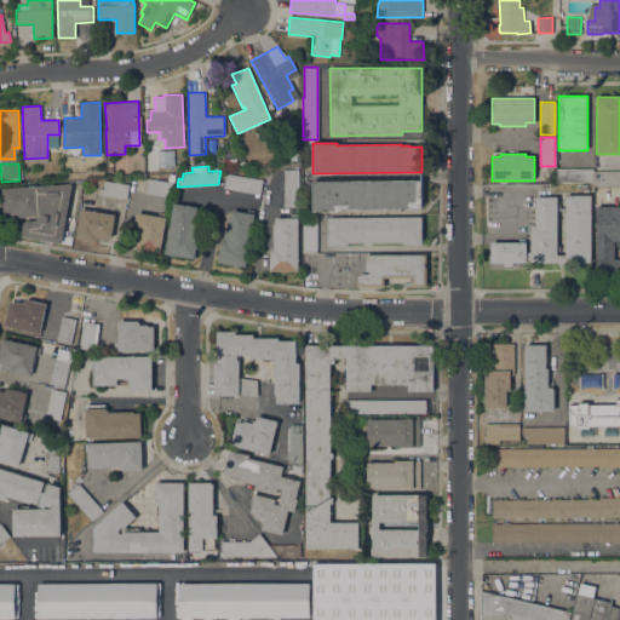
[(593,182),(556,183),(556,168),(593,170),(593,182)]
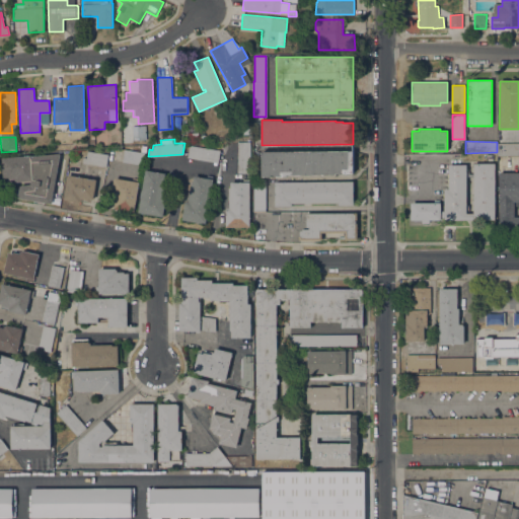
[(237,142),(249,142),(249,173),(248,173),(248,176),(243,176),(243,173),(237,173),(237,142)]
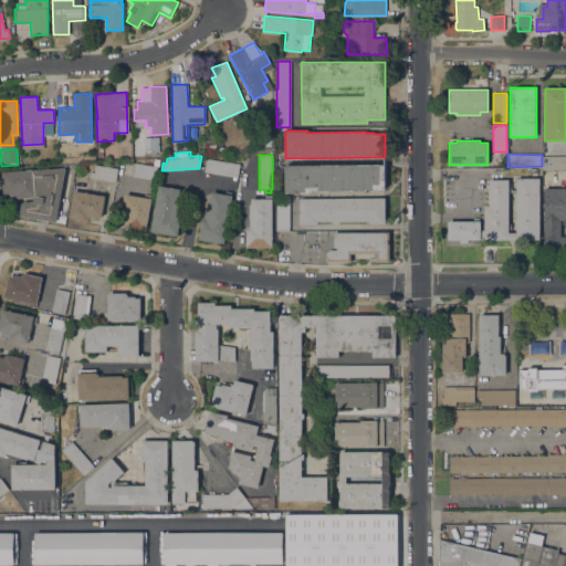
[(542,155),(565,155),(565,170),(542,170),(542,166),(542,155)]
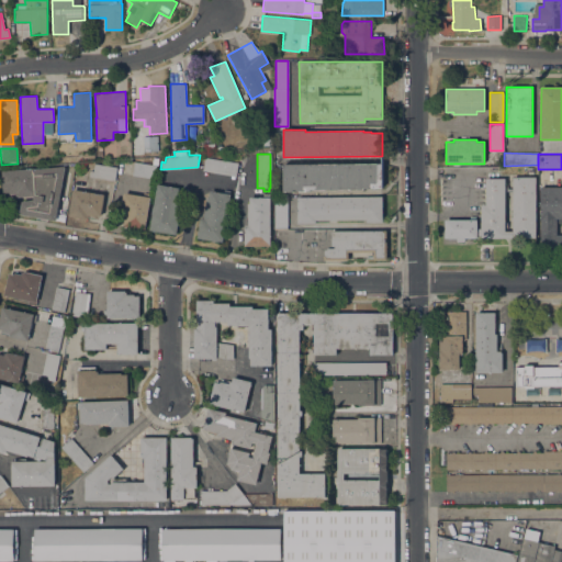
[(238,163),(236,176),(202,171),(204,157),(238,163)]
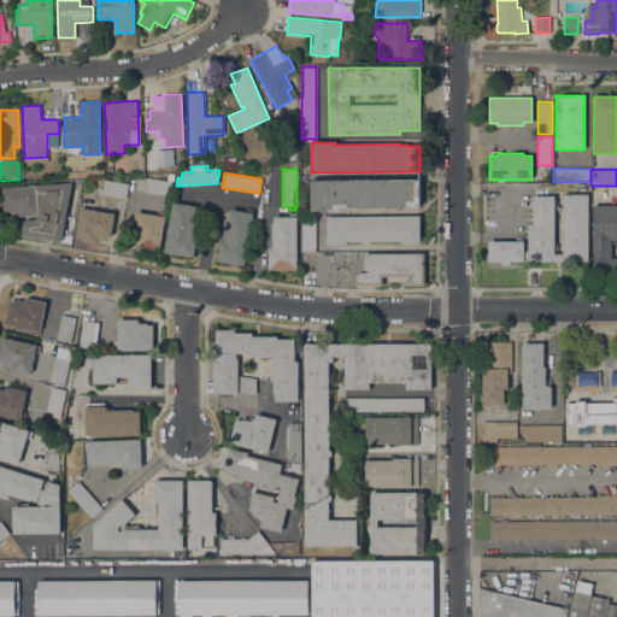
[(98,194),(99,187),(103,188),(104,180),(128,183),(125,199),(98,194)]
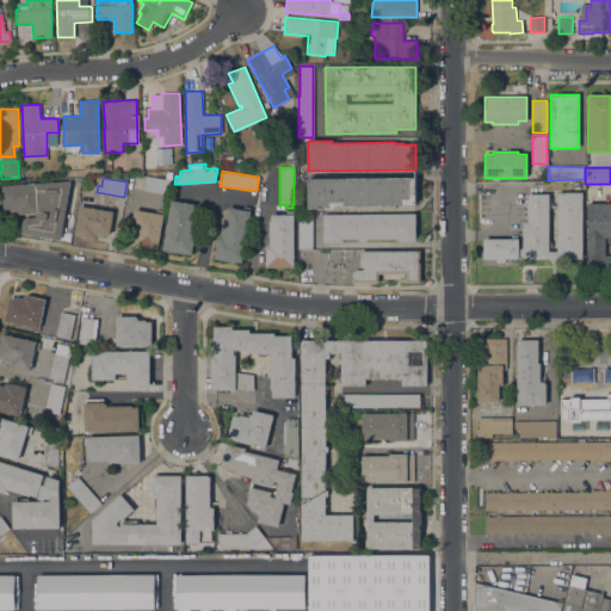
[(143,190),(144,180),(161,184),(162,178),(170,179),(167,193),(143,190)]
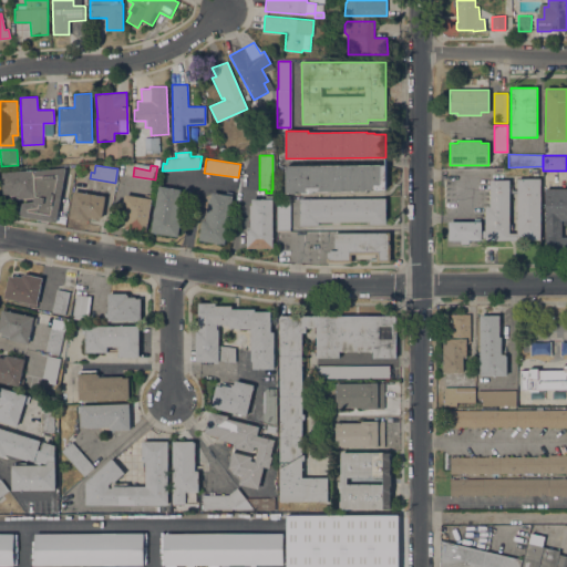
[(385,165),(385,189),(374,189),(374,191),(367,191),(308,192),(308,193),(286,193),(286,166),(385,165)]
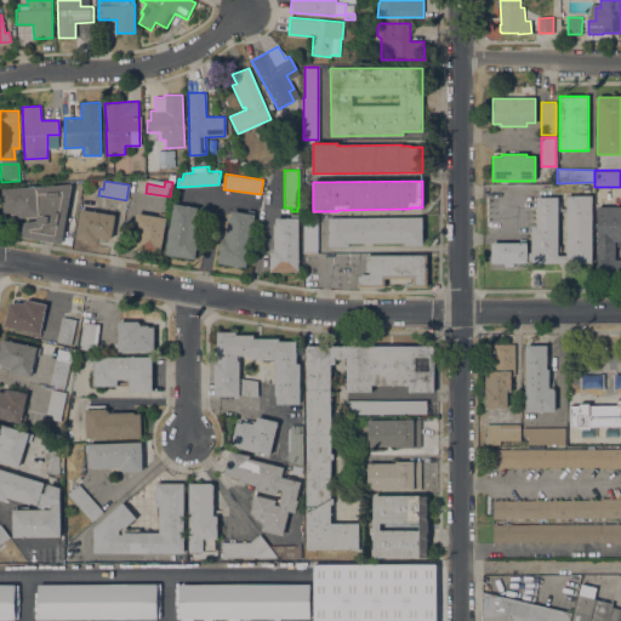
[(62,244),(22,237),(24,222),(36,221),(38,216),(20,217),(20,216),(18,216),(18,214),(10,215),(10,212),(4,212),(3,188),(38,186),(38,187),(72,184),(62,244)]
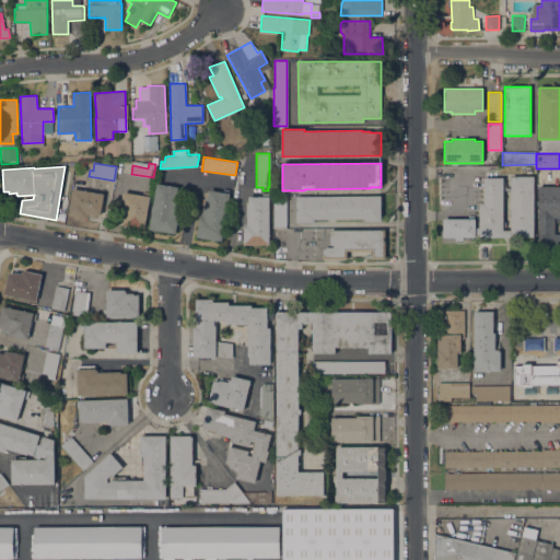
[(511,176),(534,176),(534,237),(464,237),(464,241),(455,241),(455,237),(444,237),(444,219),(468,219),(468,217),(474,217),(474,219),(475,219),(475,228),(479,228),(479,205),(483,205),(483,178),(503,178),(503,188),(509,188),(509,190),(503,190),(503,230),(511,230),(511,176)]
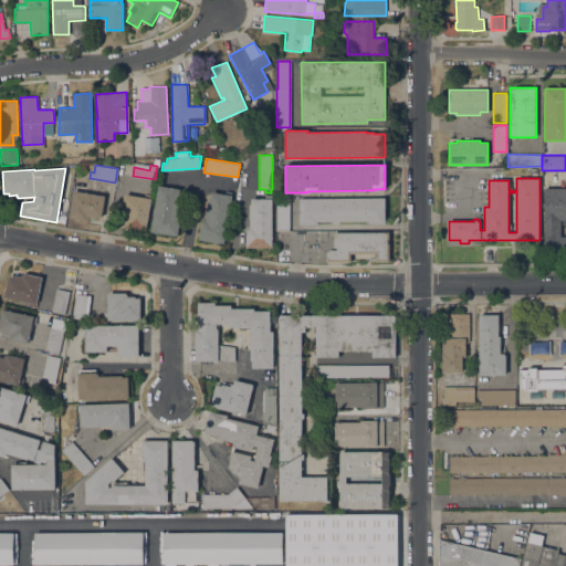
[(150,231),(158,186),(180,189),(179,195),(185,196),(178,237),(150,231)]
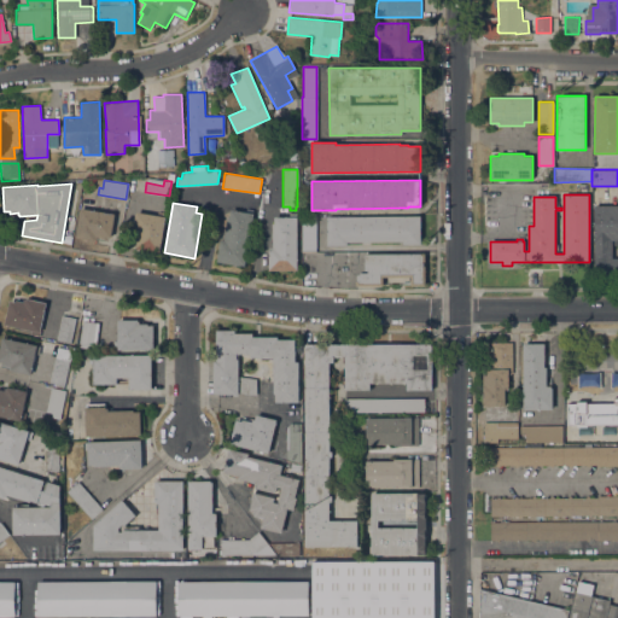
[(617,277),(595,277),(595,205),(617,205),(617,277)]
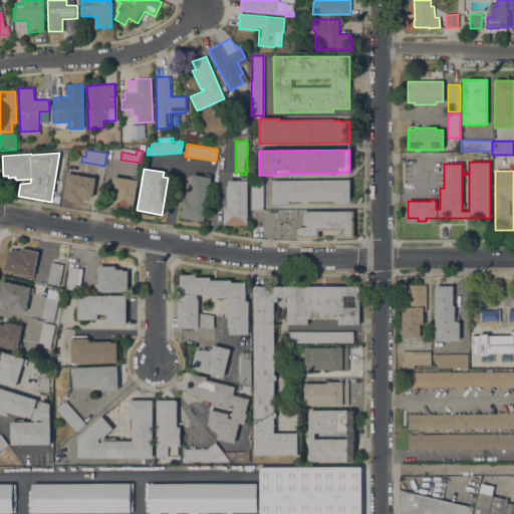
[(95,178),(92,198),(87,197),(87,198),(80,197),(79,201),(62,198),(66,173),(95,178)]
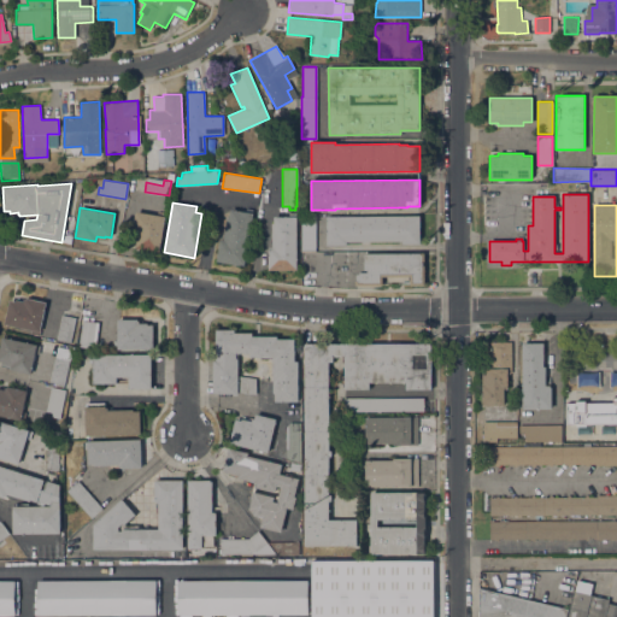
[(245,265),(216,262),(219,240),(221,240),(222,239),(223,239),(227,216),(229,216),(230,210),(253,213),(245,265)]
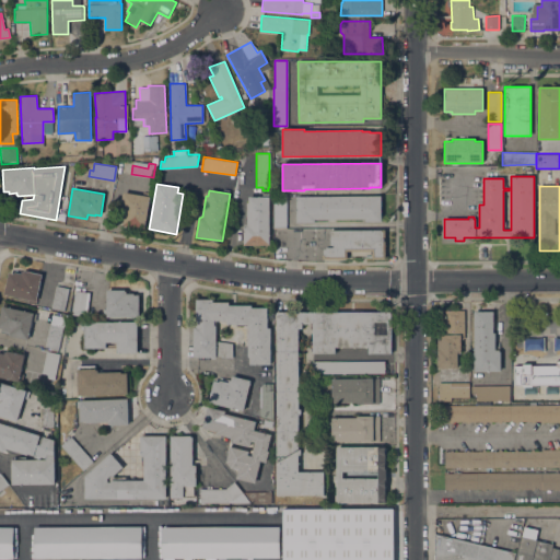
[(124,224),(124,220),(123,220),(124,209),(120,209),(124,191),(142,195),(142,191),(151,194),(144,229),(124,224)]
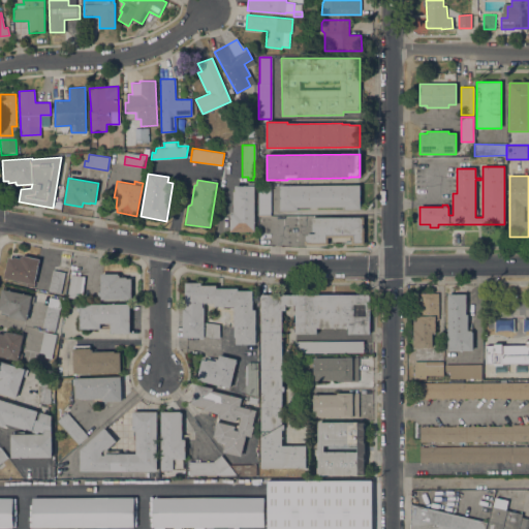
[(271,215),(258,215),(258,185),(271,184),(271,215)]
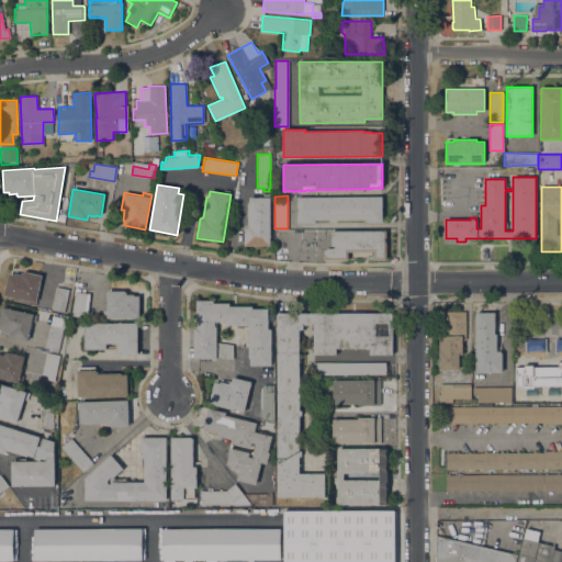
[(270,246),(244,246),(244,226),(245,226),(245,225),(247,225),(247,203),(249,203),(249,197),(270,197),(270,246)]
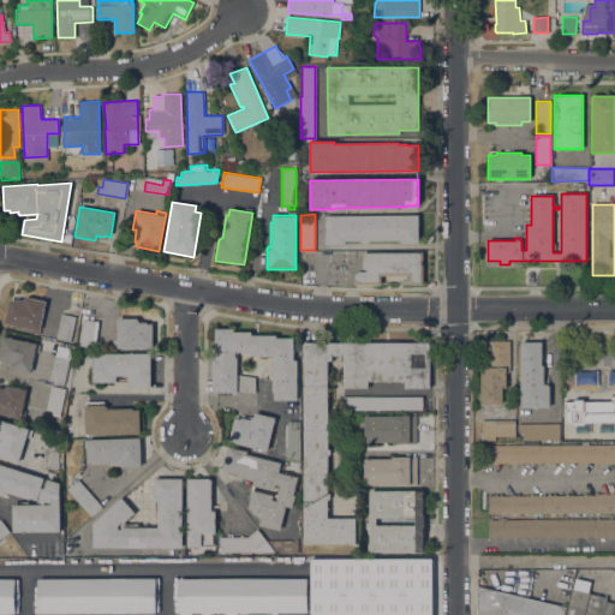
[(418,215),(419,244),(401,244),(401,240),(345,240),(345,244),(326,245),(326,215),(418,215)]
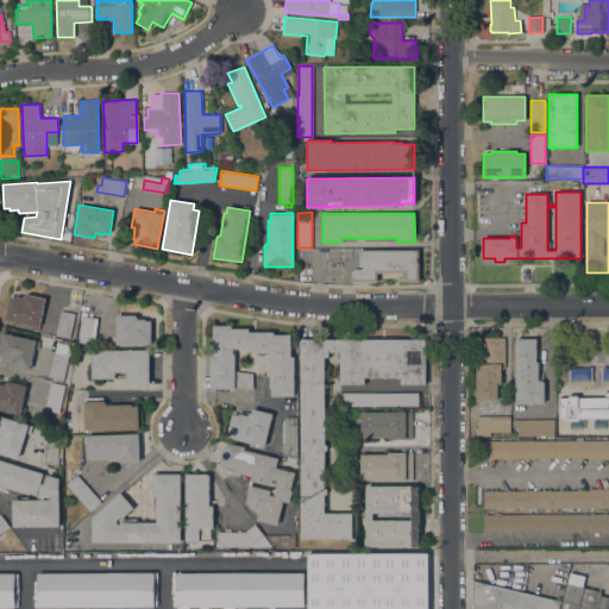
[(419,250),(419,282),(405,282),(405,272),(377,272),(377,282),(351,282),(351,277),(352,277),(352,270),(355,270),(355,269),(363,269),(363,267),(359,267),(359,250),(419,250)]
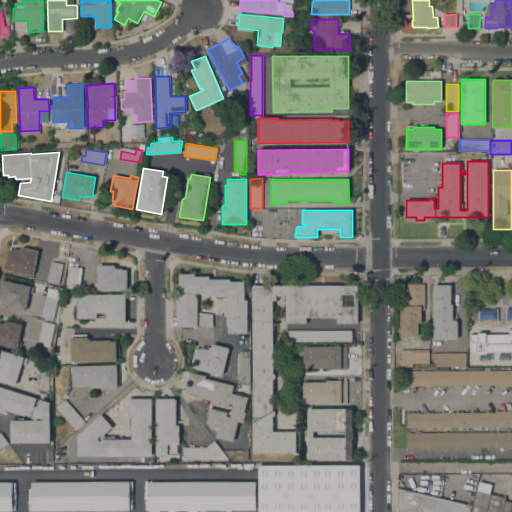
[(38,251),(33,275),(32,279),(25,277),(25,274),(4,269),(8,249),(13,250),(13,249),(20,250),(20,248),(22,249),(22,247),(38,251)]
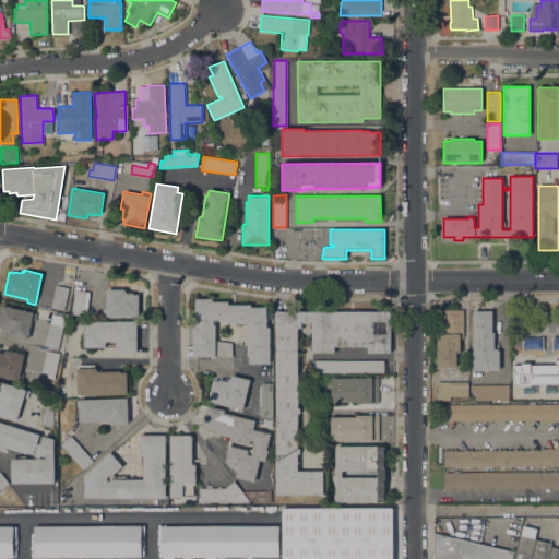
[(56,285),(69,287),(63,310),(50,308),(56,285)]
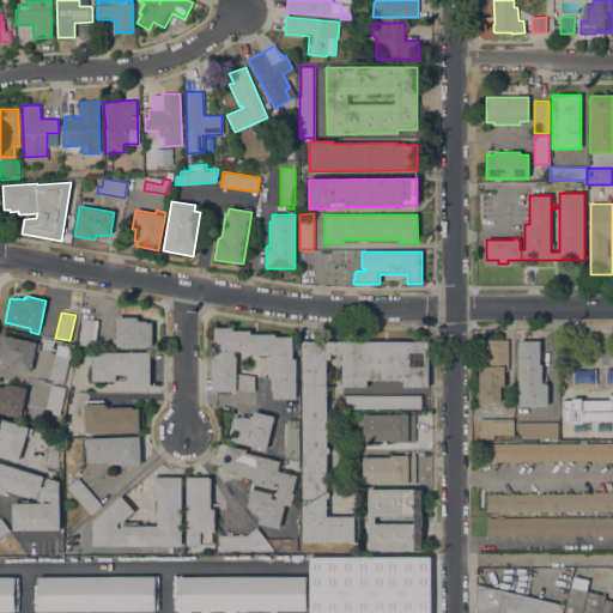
[(152,346),(117,347),(117,346),(113,346),(113,338),(116,338),(116,317),(137,317),(137,319),(138,319),(138,321),(146,321),(146,322),(152,322),(152,346)]
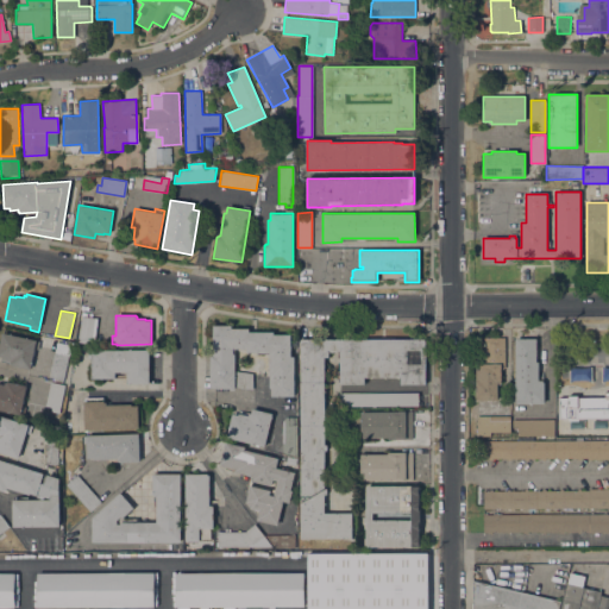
[(94,345),(79,343),(81,316),(98,318),(94,345)]
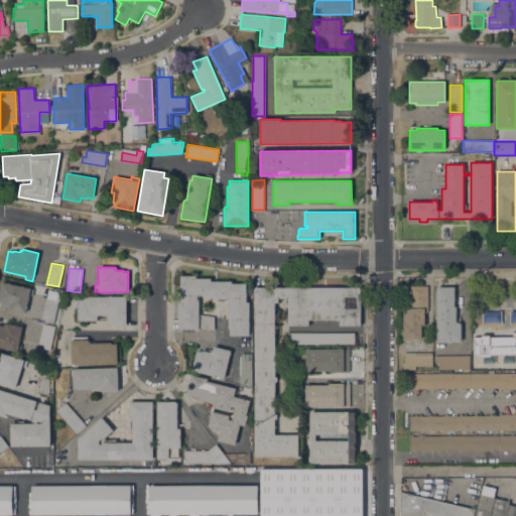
[(178,300),(180,300),(180,276),(196,275),(196,278),(211,278),(211,281),(232,281),(232,283),(246,283),(246,302),(249,302),(249,336),(230,336),(230,329),(228,329),(228,298),(209,298),(209,295),(198,295),(198,299),(199,299),(199,313),(214,316),(214,330),(199,327),(199,331),(196,331),(196,330),(178,329),(178,300)]
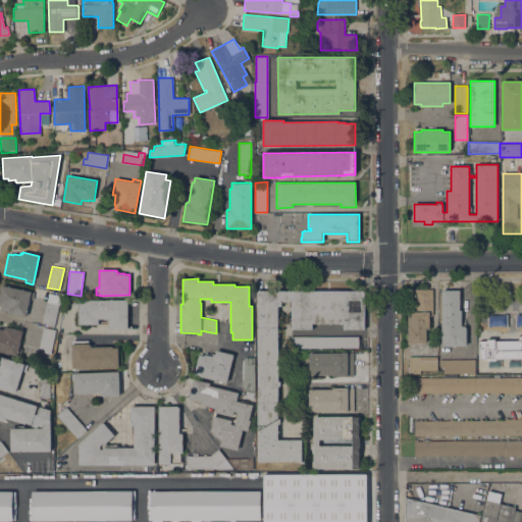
[(0,293),(2,285),(35,293),(33,299),(31,299),(27,317),(9,313),(9,312),(8,311),(8,309),(2,308),(2,307),(0,306),(0,293)]
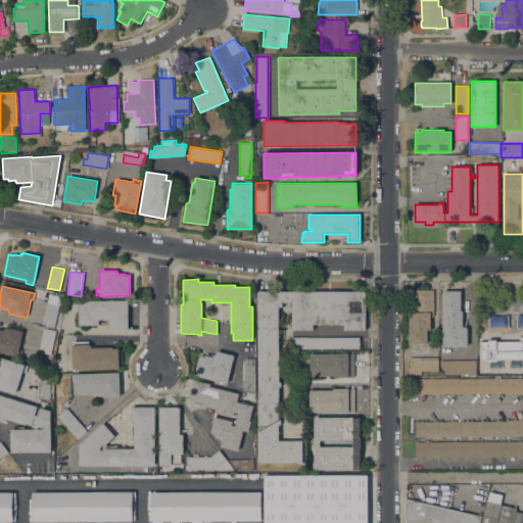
[(434,316),(431,316),(431,329),(427,329),(427,344),(409,344),(409,318),(412,318),(412,313),(414,313),(414,290),(433,290),(434,316)]
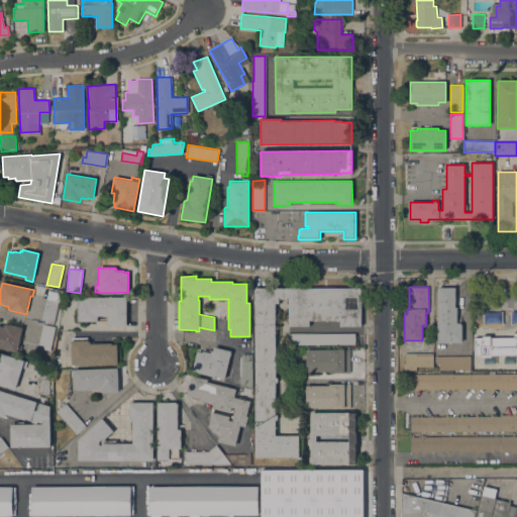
[(254,288),(362,288),(362,326),(340,326),(340,320),(310,320),(310,326),(288,326),(288,298),(286,298),(286,299),(280,299),(280,303),(279,303),(279,304),(276,304),(276,378),(278,378),(278,383),(276,383),(276,415),(278,415),(278,420),(276,420),(276,435),(299,435),(299,457),(254,457),(254,304),(254,288)]
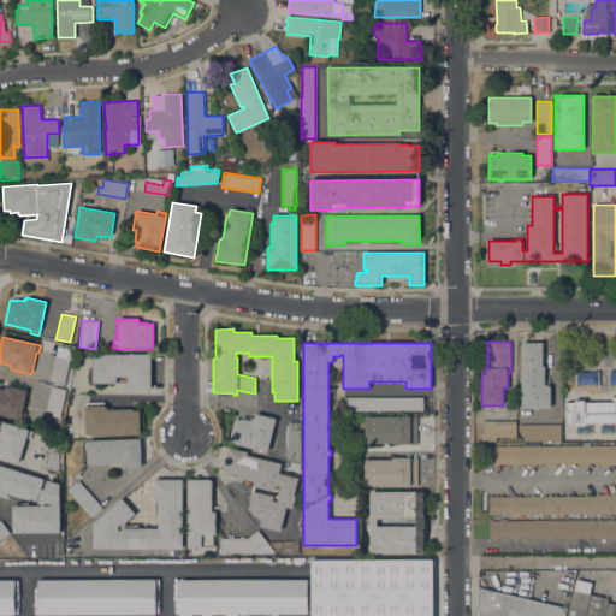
[(521,343),(543,343),(543,366),(544,366),(544,385),(551,385),(551,408),(521,408),(521,343)]
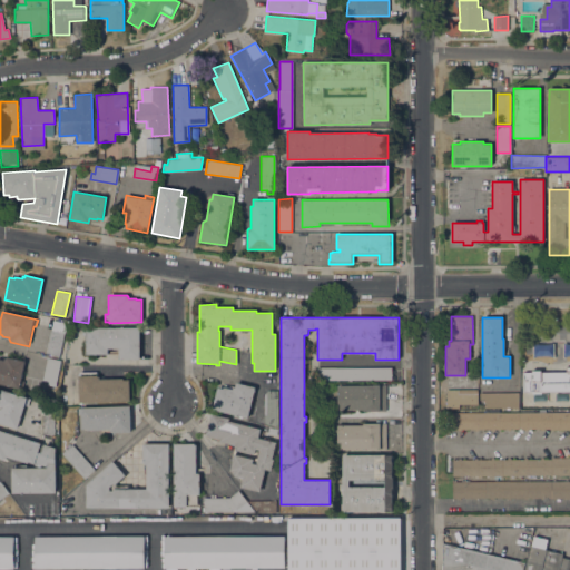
[(52,320),(67,323),(59,356),(46,353),(52,320)]
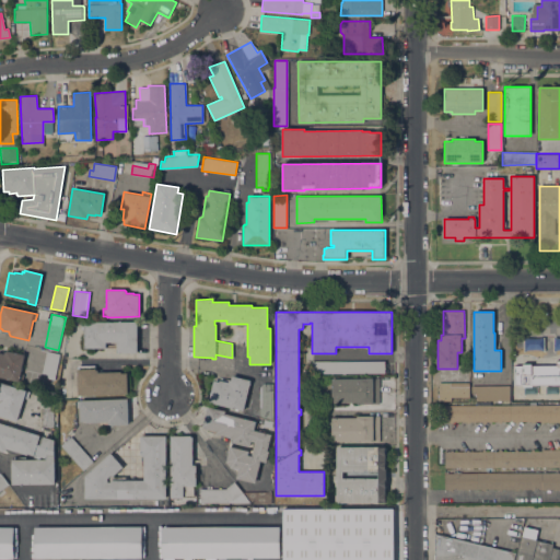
[(138,352),(117,353),(117,342),(106,342),(106,348),(84,348),(84,329),(81,329),(81,322),(138,322),(138,352)]
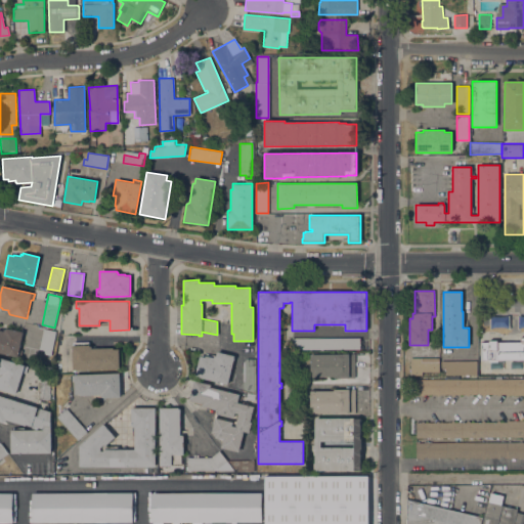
[(489,330),(489,316),(510,316),(510,330),(489,330)]
